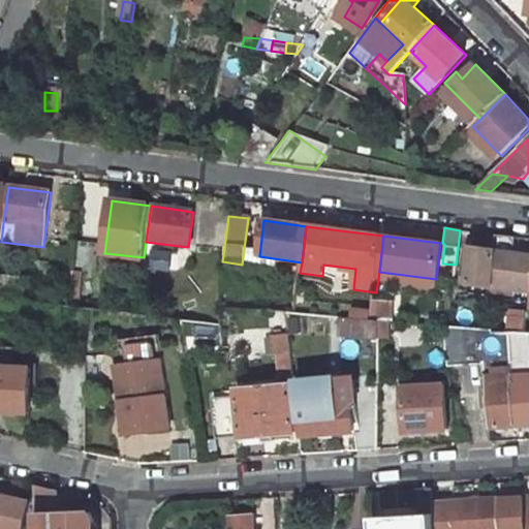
[(500,250),(515,252),(516,238),(501,236),(500,250)]
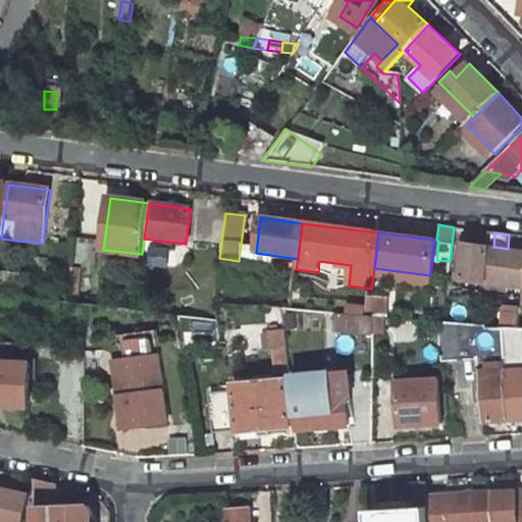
[(93,273),(97,242),(73,239),(69,271),(77,272),(93,273)]
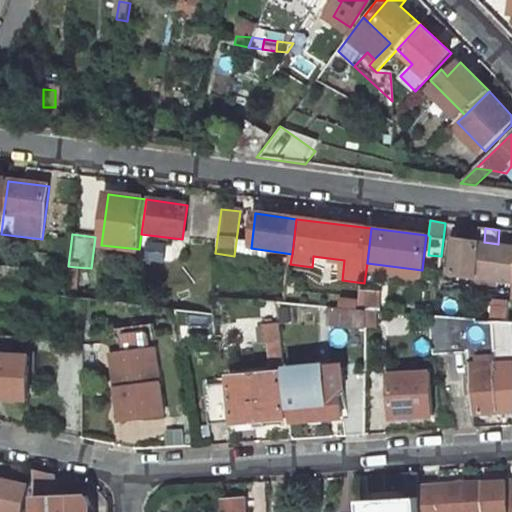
[(484,242),(456,239),(450,238),(446,273),(473,277),(472,284),(496,287),(497,280),(511,281),(511,246),(498,244),(484,242)]
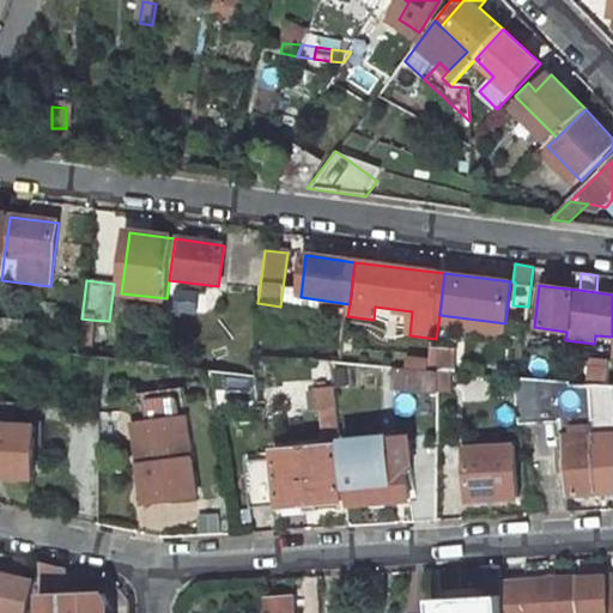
[(91,320),(82,319),(77,351),(87,351),(91,320)]
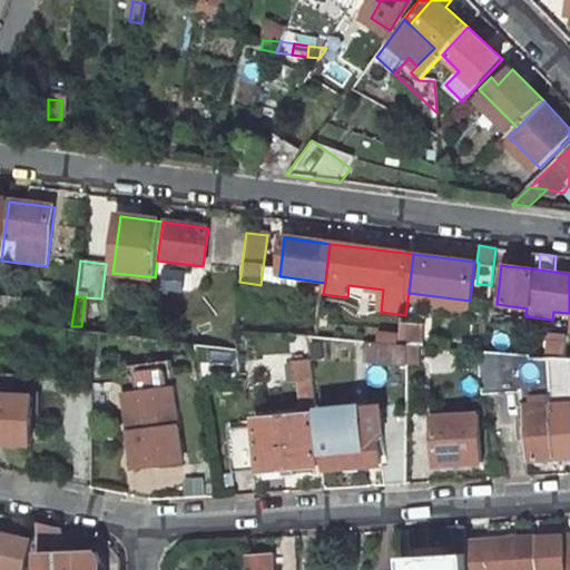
[(419,326),(405,325),(402,344),(408,344),(416,345),(419,326)]
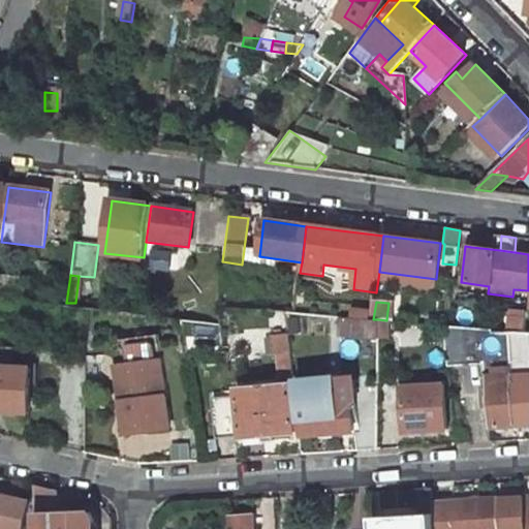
[(360,318),(359,330),(378,332),(378,319),(373,319),(360,318)]
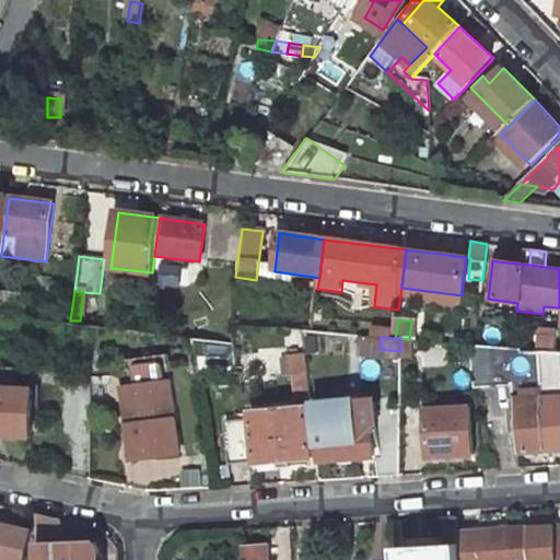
[(557,341),(543,339),(541,350),(545,350),(556,351),(557,341)]
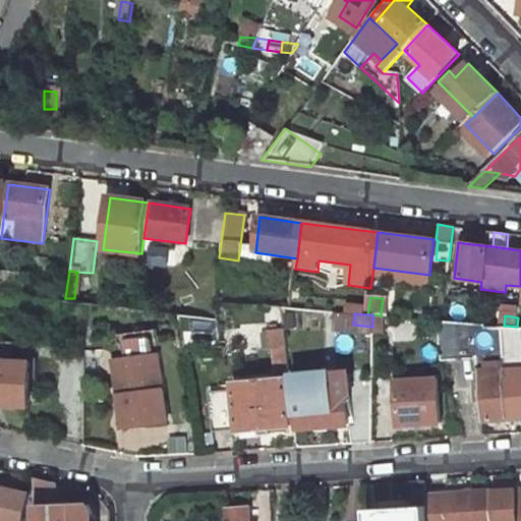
[(504,326),(442,321),(444,360),(479,358),(481,421),(511,420),(507,326),(504,326)]
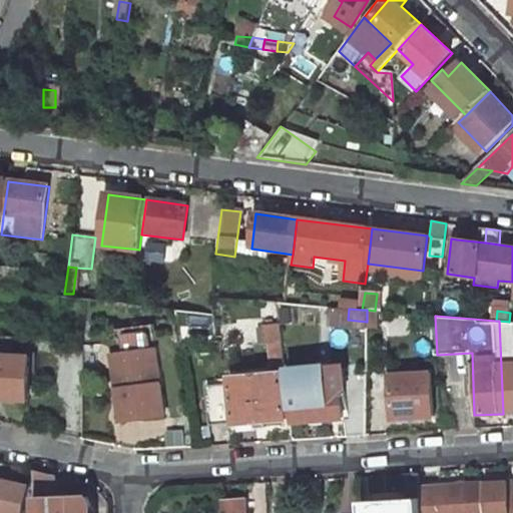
[(499,321),(503,414),(512,413),(512,322),(509,322),(499,321)]
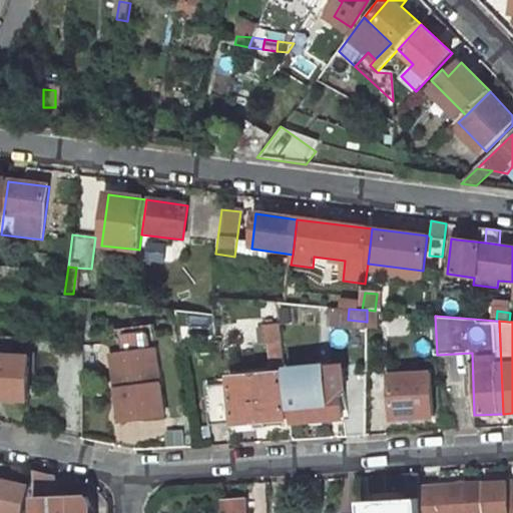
[(363,325),(352,325),(352,350),(363,350),(363,325)]
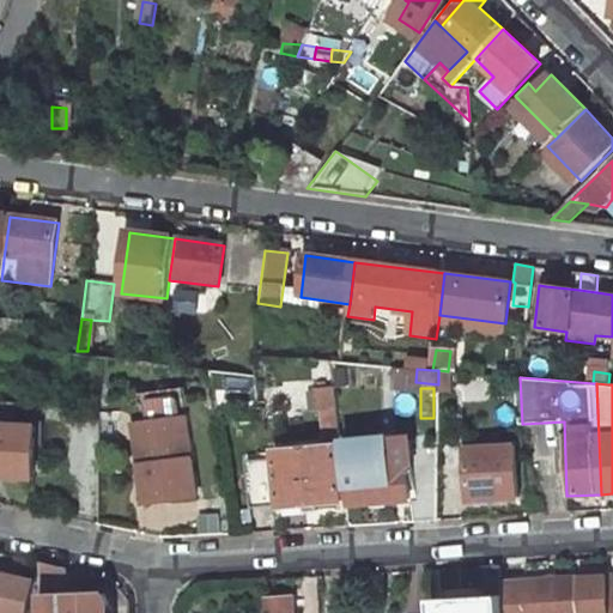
[(337,390),(313,393),(319,448),(274,451),(275,460),(279,505),(279,508),(343,502),(335,447),(343,447),(337,390)]
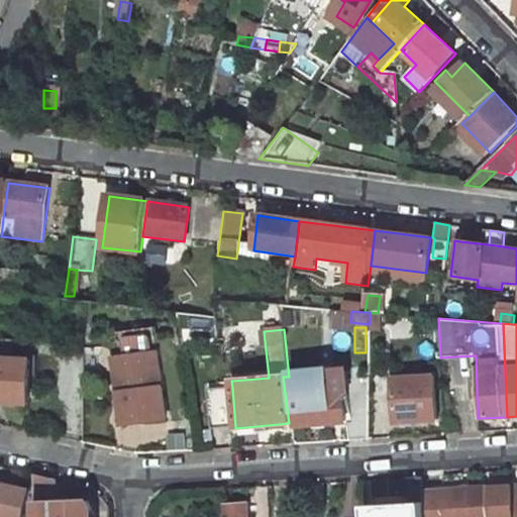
[(0,402),(28,404),(29,360),(10,359),(11,339),(0,338),(0,402)]
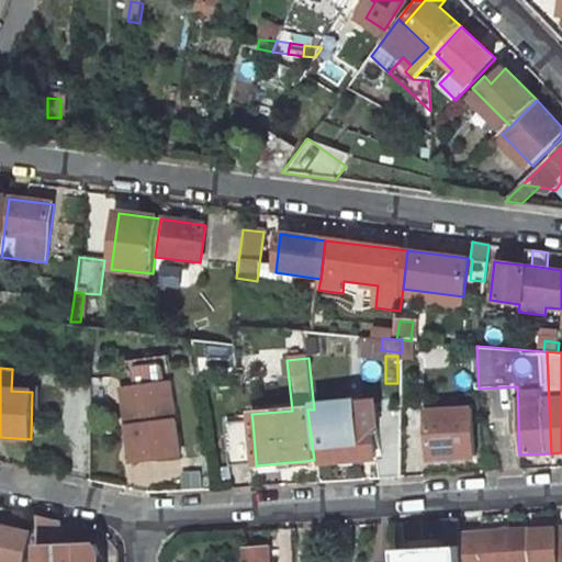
[(130,461),(180,456),(169,381),(128,385),(133,425),(125,426),(130,461)]
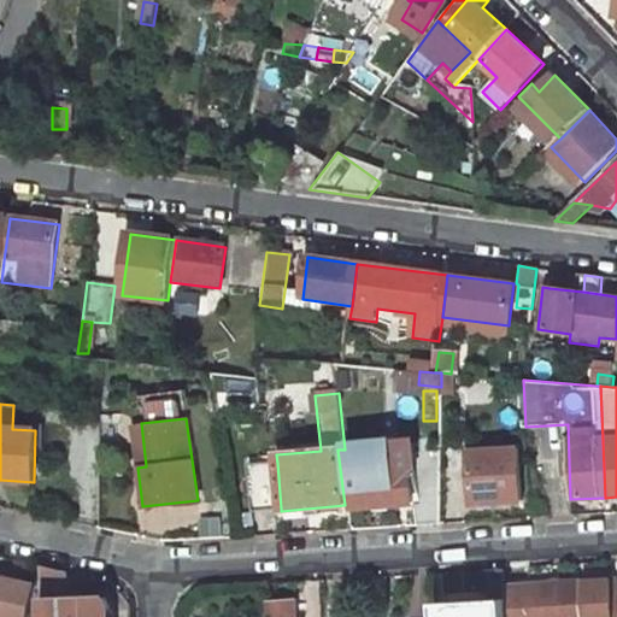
[(133,424),(137,468),(146,466),(141,423),(133,424)]
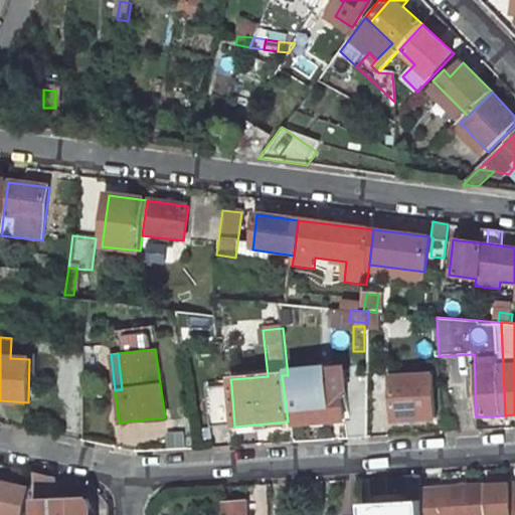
[(369,377),(324,382),(323,368),(290,370),(295,423),(346,419),(347,440),(369,438),(369,377)]
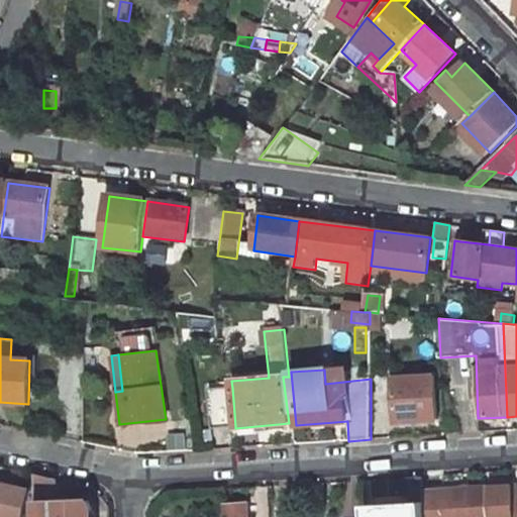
[(435,376),(389,378),(391,419),(396,418),(397,425),(438,422),(435,376)]
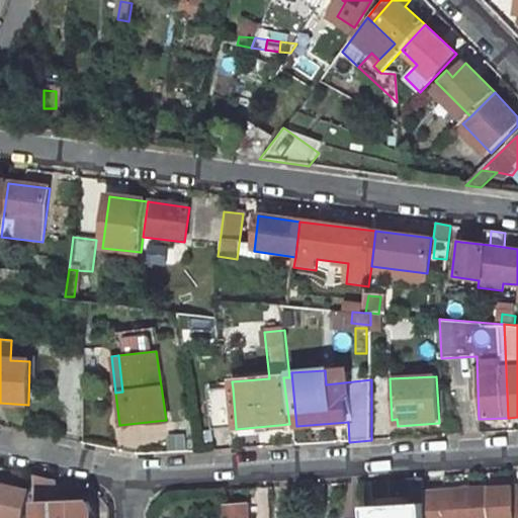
[(233,389),(207,391),(210,430),(236,427),(233,389)]
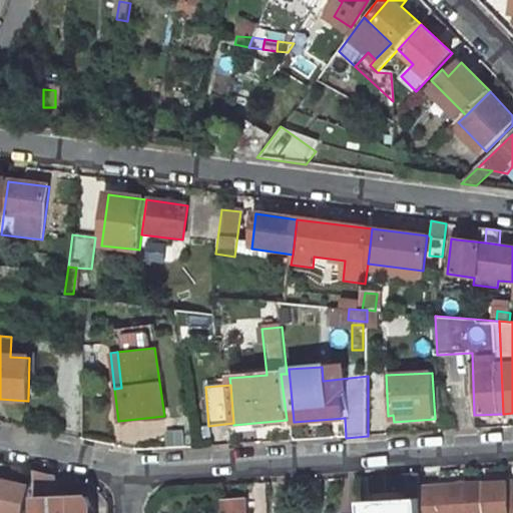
[(87,497),(55,497),(55,496),(55,475),(33,470),(34,512),(93,512),(94,505),(87,497)]
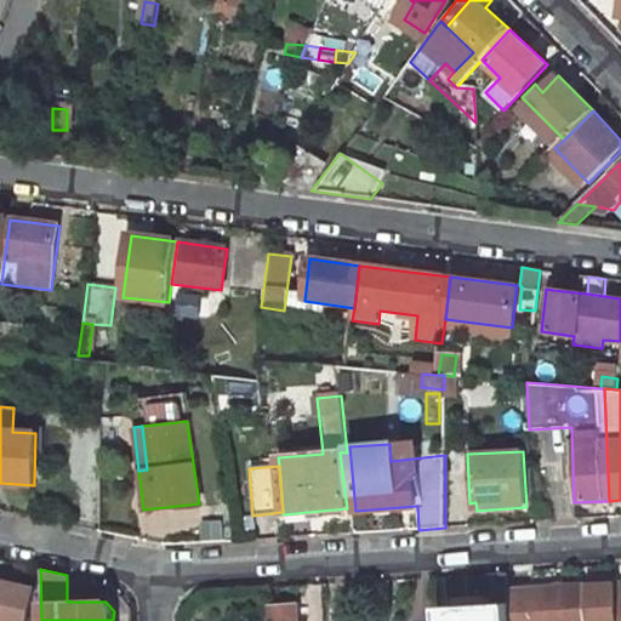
[(510,573),(489,574),(493,603),(440,604),(442,620),(512,620),(511,591),(510,573)]
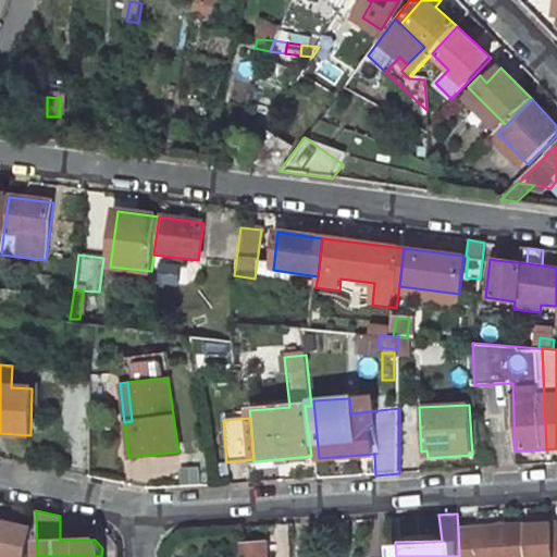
[(29,527),(0,519),(0,543),(25,548),(29,527)]
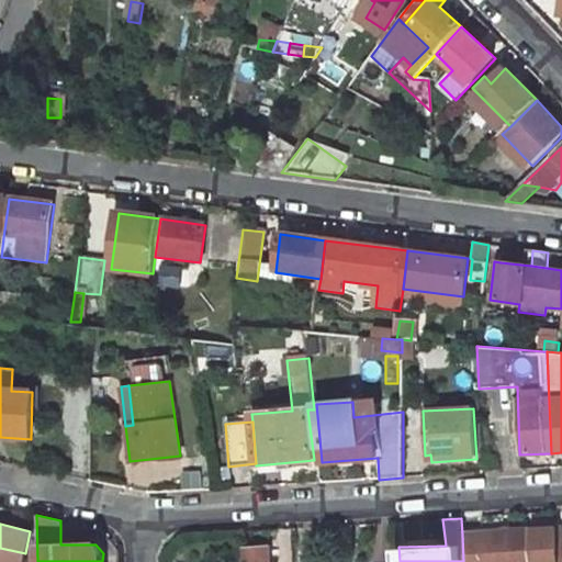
[(561,561),(561,540),(555,541),(554,530),(534,531),(535,561),(561,561)]
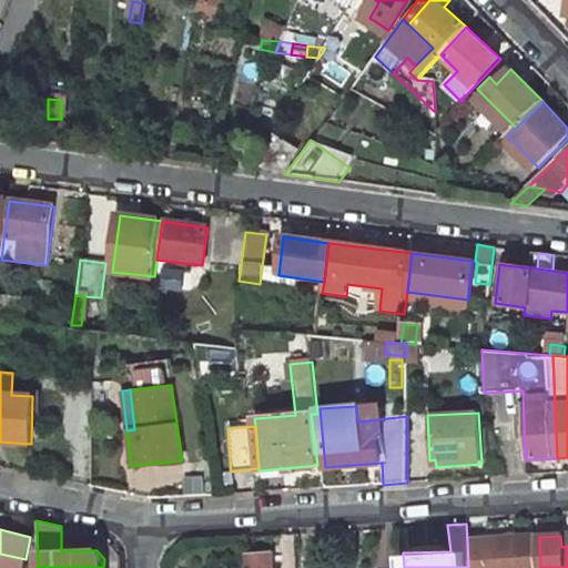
[(540,567),(539,537),(489,539),(490,567),(540,567)]
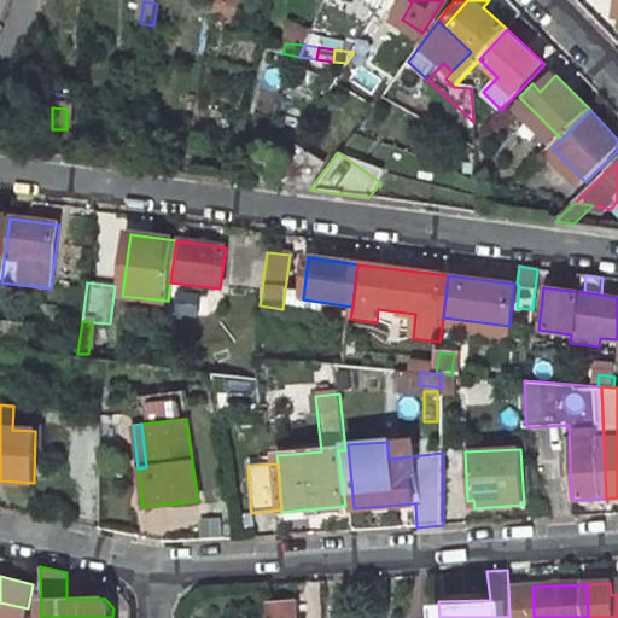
[(534,617),(532,587),(508,588),(509,617),(534,617)]
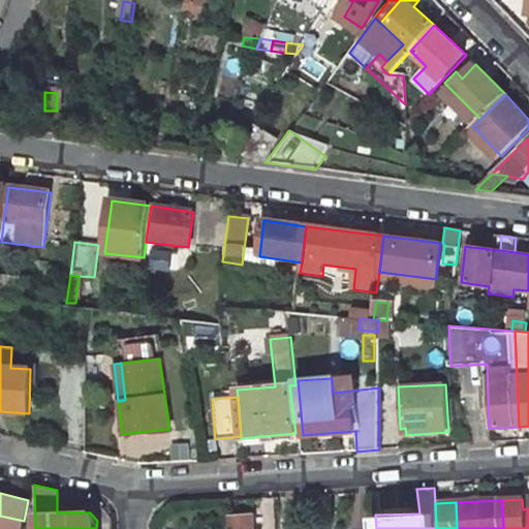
[(230,528),(253,528),(253,516),(230,516),(230,528)]
